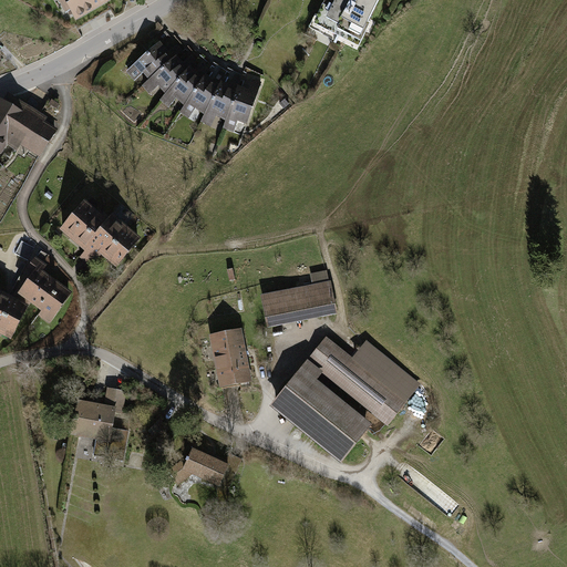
[(71,9),(73,7),(69,0),(65,0),(64,0),(60,2),(66,13),(72,10),(71,9)]
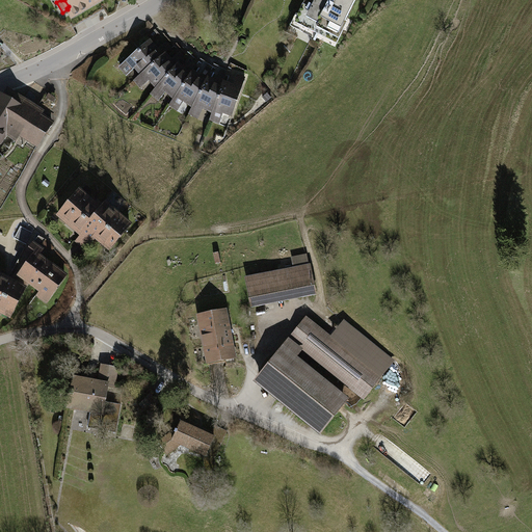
[(61,0),(64,0),(69,6),(67,8),(68,9),(72,17),(100,0),(61,0)]
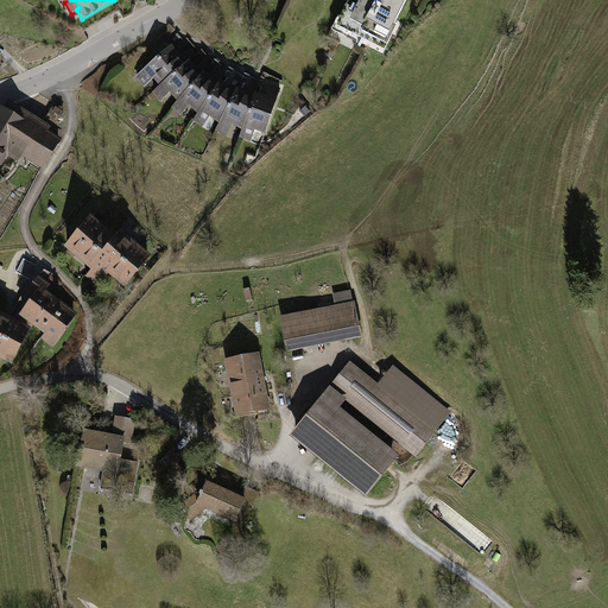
[(349,0),(341,17),(340,20),(348,24),(346,30),(355,35),(360,37),(363,31),(367,33),(377,38),(379,32),(387,37),(394,24),(405,0),(349,0)]
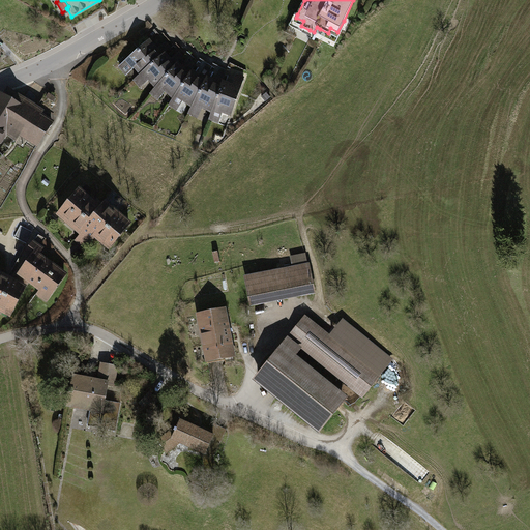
[(296,18),(297,15),(295,15),(289,26),(307,34),(310,30),(301,26),(303,21),(296,18)]
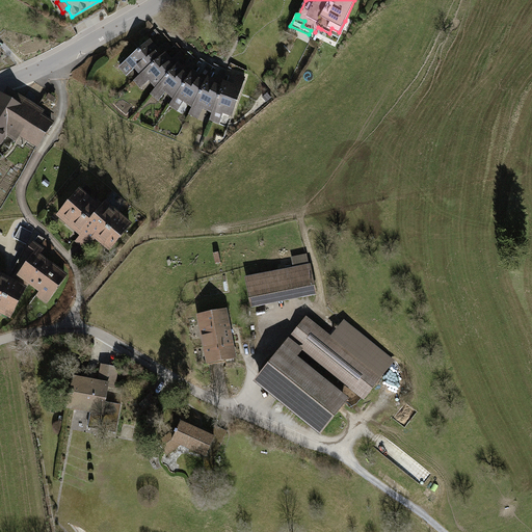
[(329,33),(321,29),(319,34),(337,43),(347,22),(345,21),(339,32),(331,28),(329,33)]
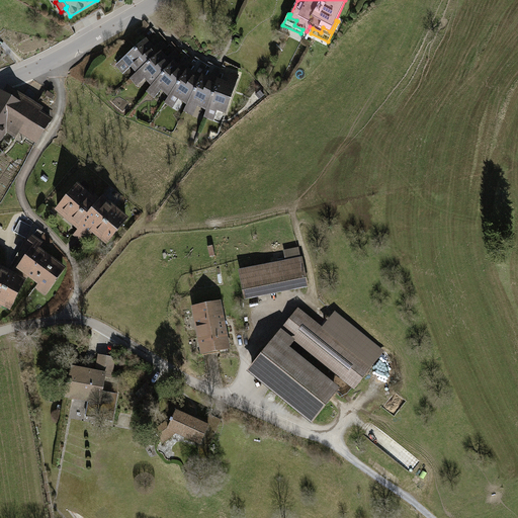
[(153,50),(155,49),(147,39),(137,49),(138,50),(147,42),(153,50)]
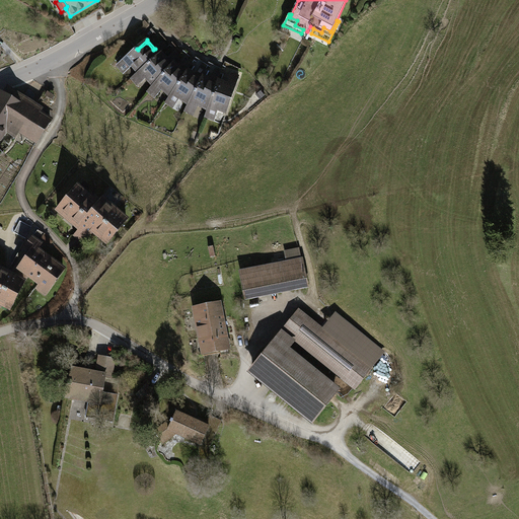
[(161,50),(162,52),(167,47),(163,42),(155,49),(158,53),(161,50)]
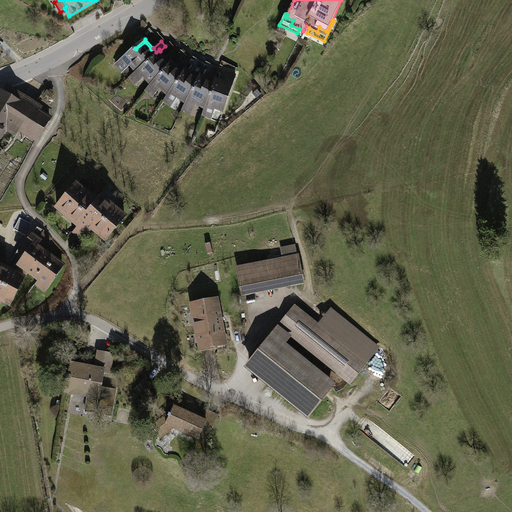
[(132,64),(137,71),(157,53),(160,51),(159,49),(156,52),(153,48),(151,49),(145,42),(136,49),(135,48),(122,58),(129,66),(130,66),(132,64)]
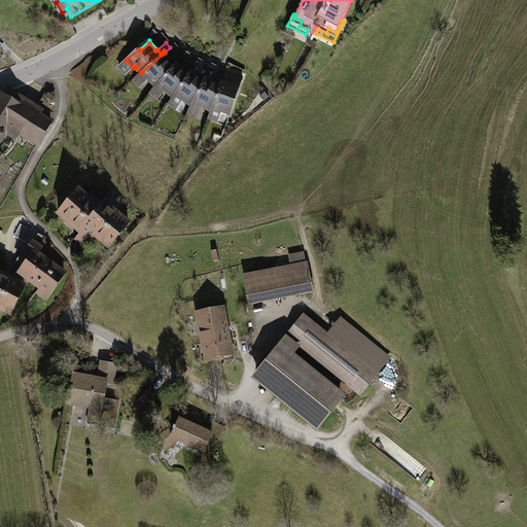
[(169,60),(175,65),(182,57),(178,51),(169,60)]
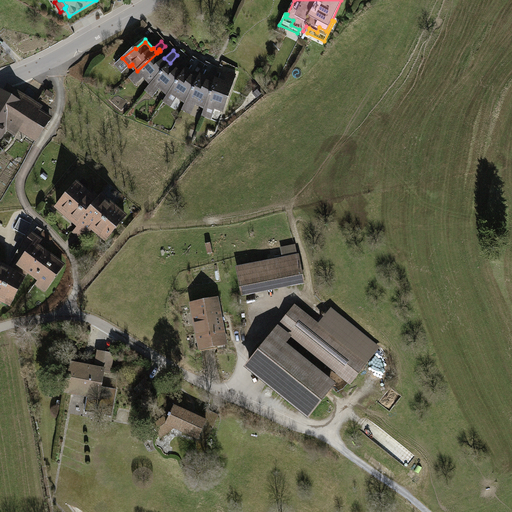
[(148,78),(152,82),(170,63),(164,58),(163,60),(157,53),(137,71),(143,77),(145,75),(148,78)]
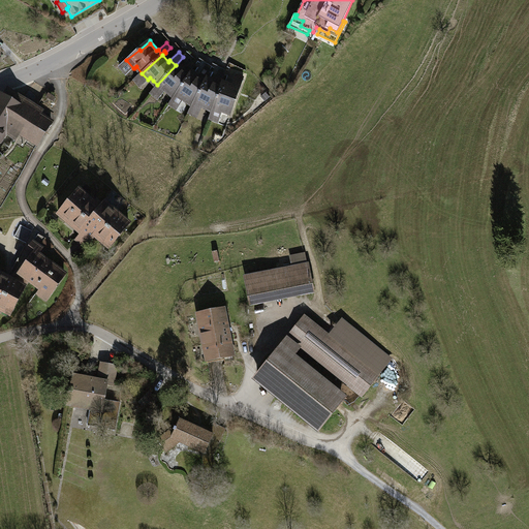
[(133,68),(126,60),(120,66),(126,74),(133,68)]
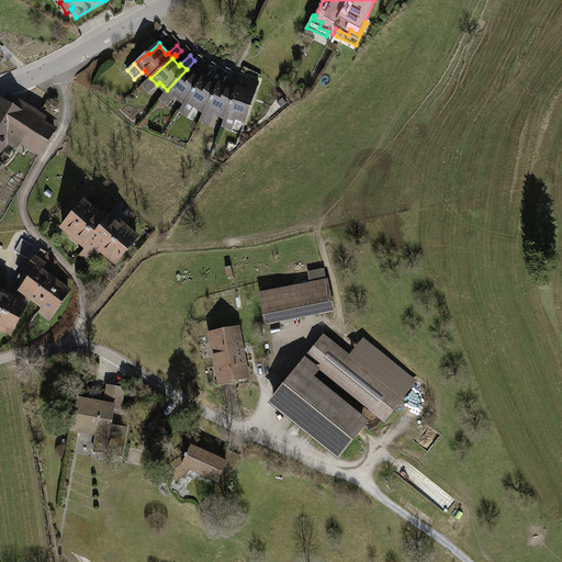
[(195,74),(202,78),(209,68),(203,64),(195,74)]
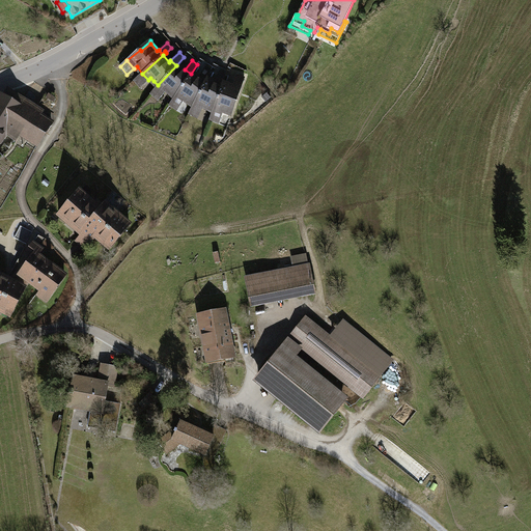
[(169,92),(175,95),(191,74),(185,70),(183,72),(176,65),(158,85),(165,91),(167,89),(169,92)]
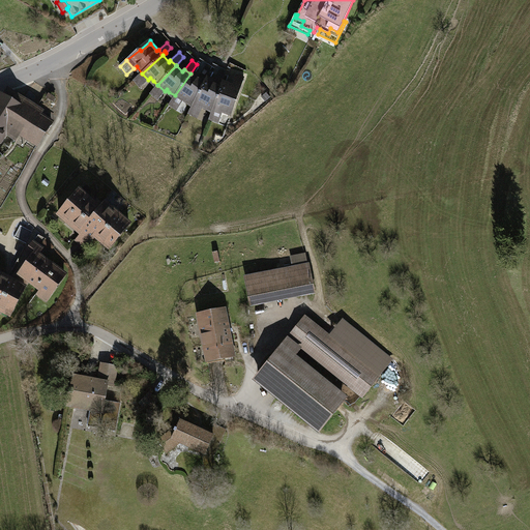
[(199,76),(206,80),(210,69),(205,66),(199,76)]
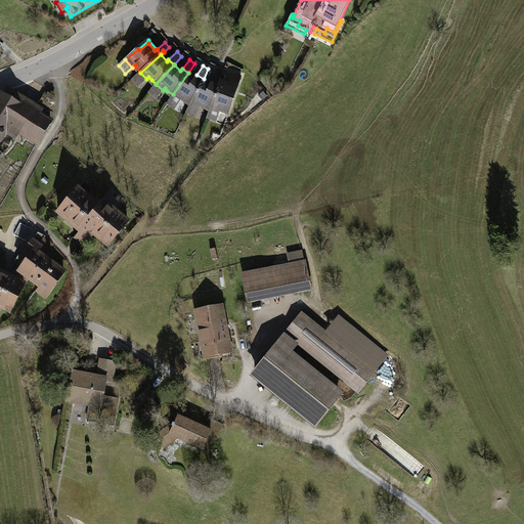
[(212,80),(219,83),(223,73),(217,70),(212,80)]
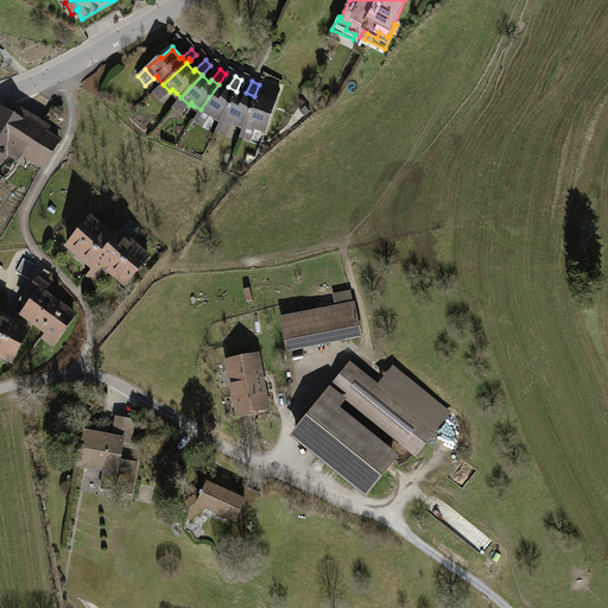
[(160,100),(170,92),(163,84),(162,86),(154,92),(160,100)]
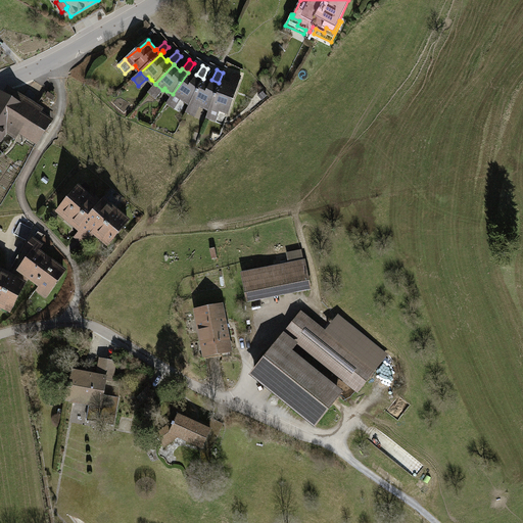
[(184,99),(191,102),(203,79),(196,75),(194,77),(188,73),(173,94),(181,100),(182,97),(184,99)]
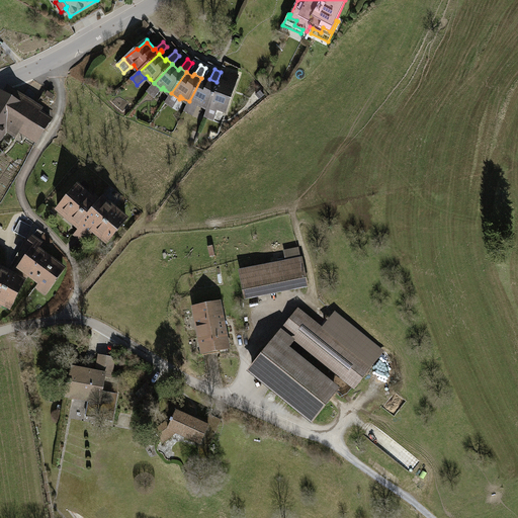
[(231,73),(228,82),(236,85),(239,76),(231,73)]
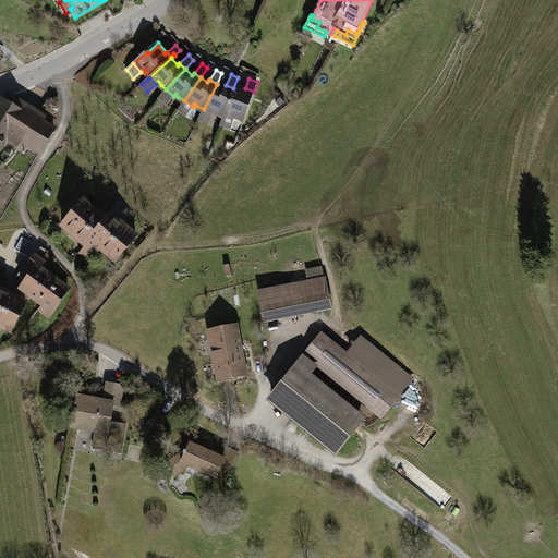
[(156,84),(164,93),(166,89),(161,85),(158,82),(156,84)]
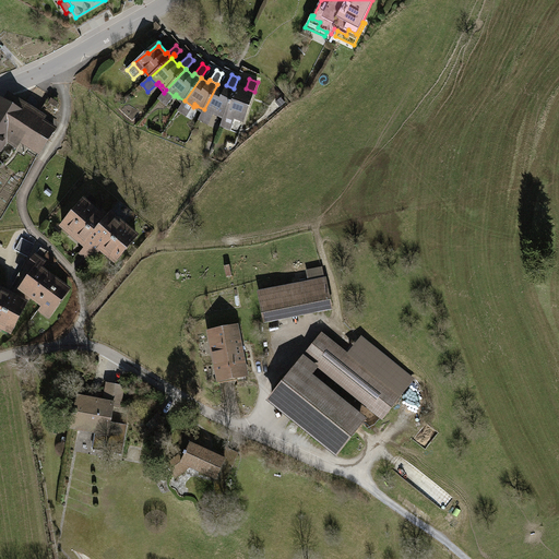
[(218,113),(224,116),(234,88),(226,85),(225,88),(217,84),(204,109),(213,114),(214,111),(218,113)]
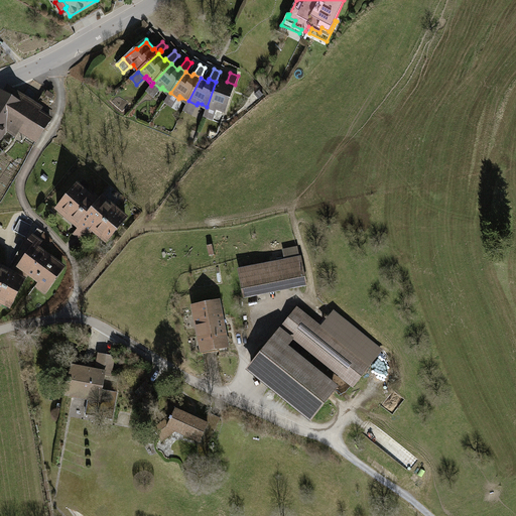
[(227,101),(229,101),(235,85),(227,82),(226,85),(216,82),(207,107),(216,110),(217,107),(224,109),(227,101)]
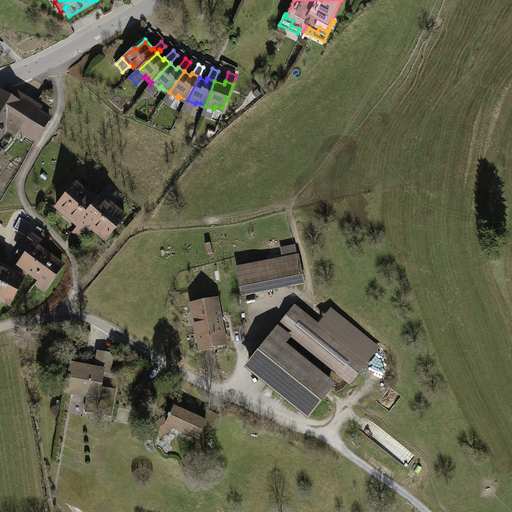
[(153,96),(159,88),(152,82),(150,85),(146,90),(153,96)]
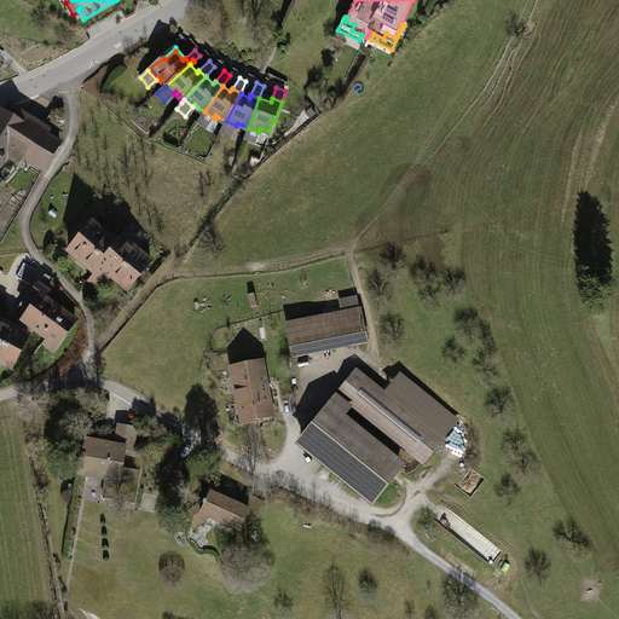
[(202,115),(204,111),(197,108),(195,104),(192,106),(202,115)]
